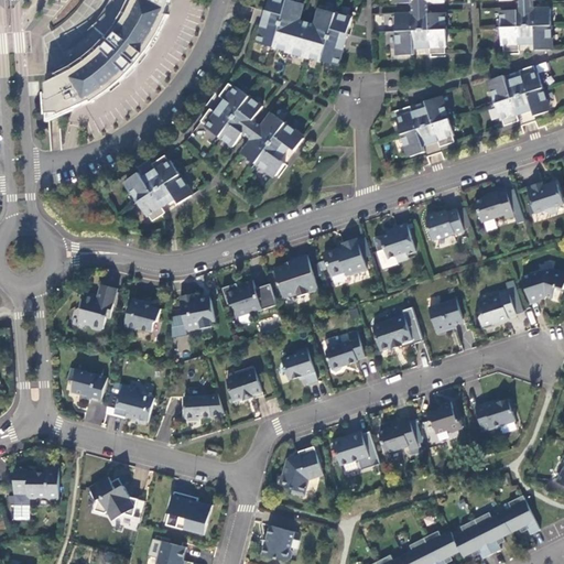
[(169,14),(166,13),(170,0),(114,0),(111,6),(104,17),(95,28),(86,38),(75,46),(62,56),(65,65),(45,74),(46,94),(45,94),(45,93),(44,93),(46,115),(47,115),(47,114),(58,112),(60,115),(91,100),(93,102),(95,100),(108,90),(123,78),(138,64),(149,49),(160,32),(166,17),(167,17),(169,14)]
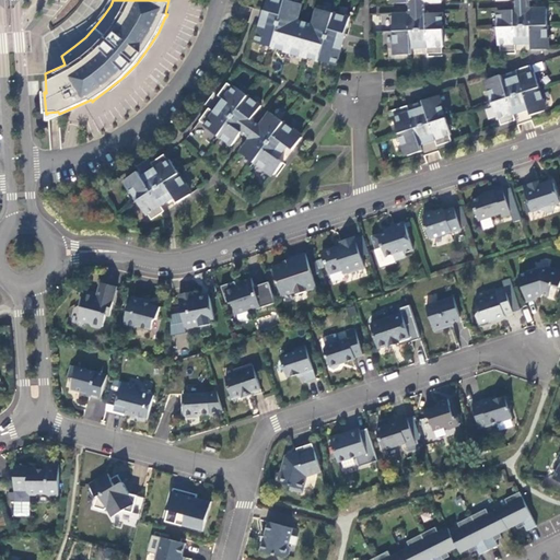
[(301,3),(291,0),(267,0),(255,42),(287,50),(287,51),(303,57),(304,56),(336,65),(349,16),(317,8),(313,23),(310,34),(293,30),(296,19),(301,3)]
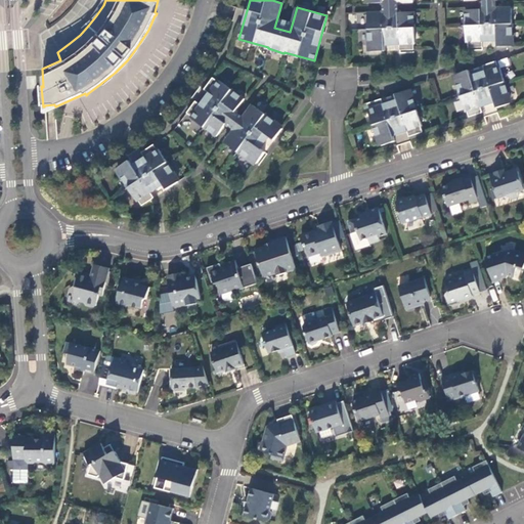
[(398,1),(382,1),(382,11),(398,11),(398,1)]
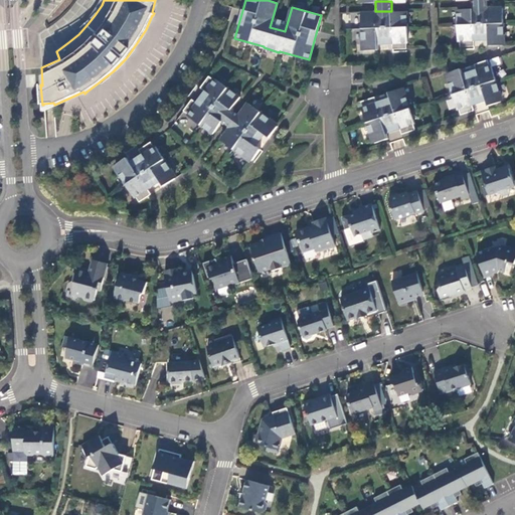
[(472,7),(457,8),(458,39),(460,38),(460,45),(474,44),(474,38),(488,38),(488,44),(502,43),(502,37),(504,37),(502,6),(487,7),(472,7)]
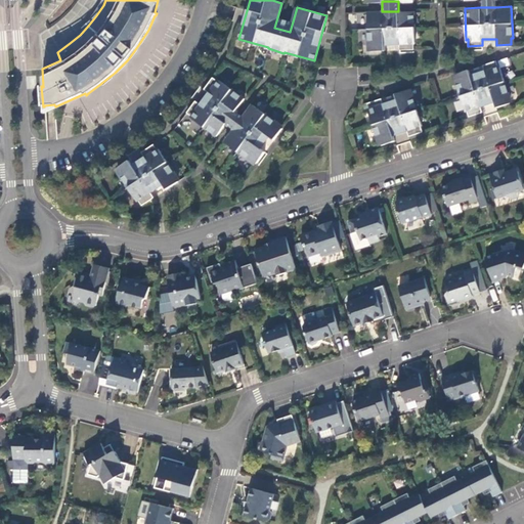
[(382,11),(366,12),(367,28),(368,44),(369,43),(370,50),(385,49),(384,43),(399,42),(399,44),(399,49),(413,48),(413,42),(415,42),(415,26),(413,10),(398,11),(382,11)]
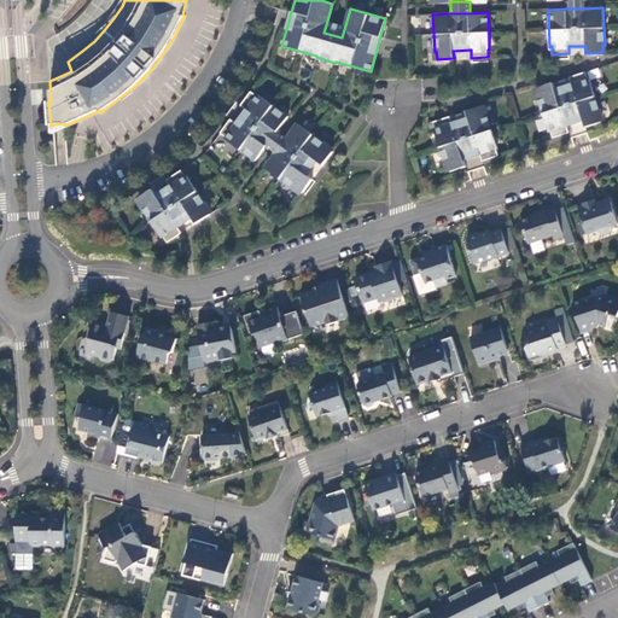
[(345,25),(327,21),(324,33),(342,38),(345,25)]
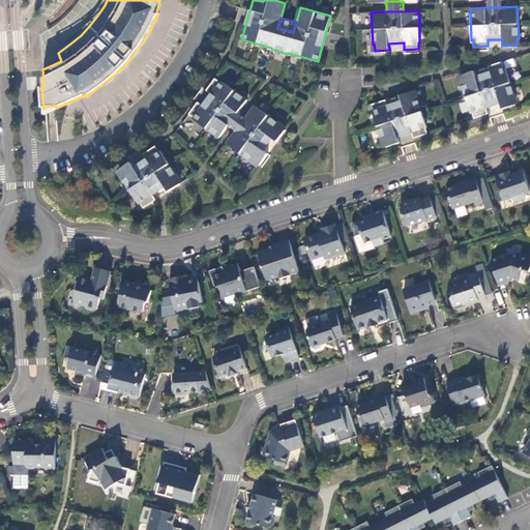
[(474,69),(460,74),(462,81),(461,81),(462,85),(471,111),(472,110),(474,117),(488,112),(486,106),(500,100),(502,108),(516,102),(513,96),(516,96),(505,66),(504,66),(502,60),(488,64),(490,71),(476,76),(474,69)]
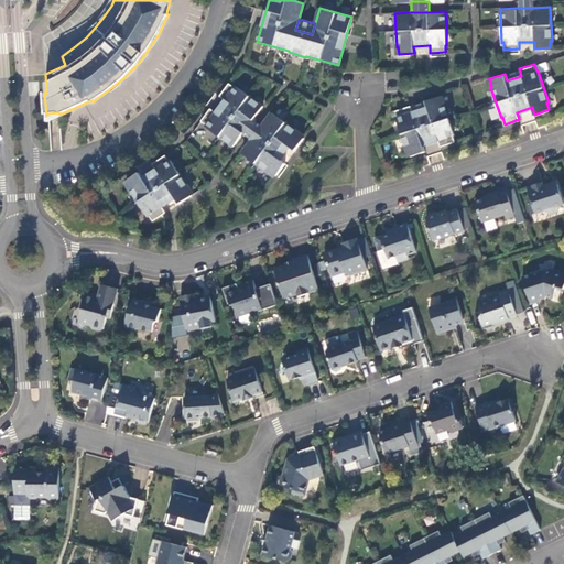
[(216,112),(210,108),(202,121),(207,125),(206,127),(234,147),(243,133),(253,119),(263,106),(236,86),(235,87),(229,83),(219,96),(226,99),(216,112)]
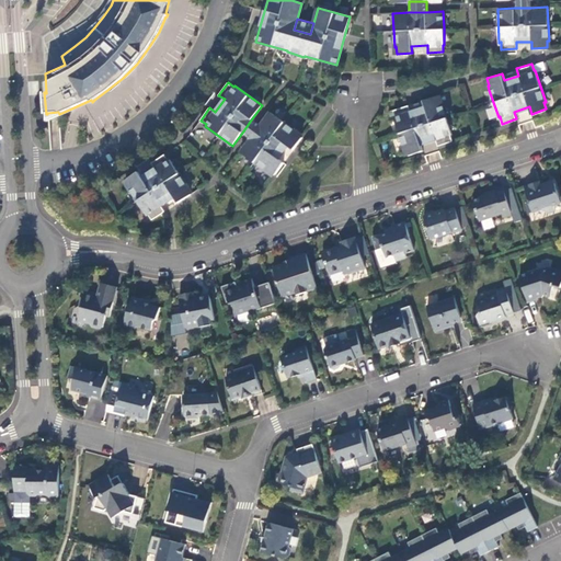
[(408,104),(393,110),(396,115),(396,116),(395,116),(404,148),(407,148),(409,155),(423,150),(421,142),(436,138),(436,140),(438,145),(453,140),(450,133),(451,133),(442,101),(439,101),(437,94),(423,100),(425,106),(410,111),(408,104)]
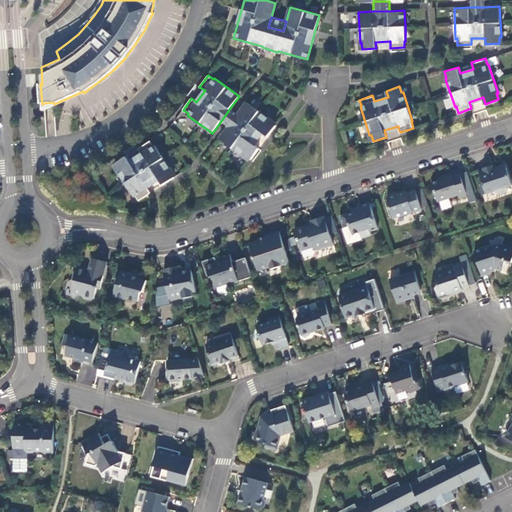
[(271,120),(247,102),(238,114),(229,126),(220,139),(244,157),(245,155),(251,159),(259,148),(254,144),(262,132),(267,136),(276,125),(270,121),(271,120)]
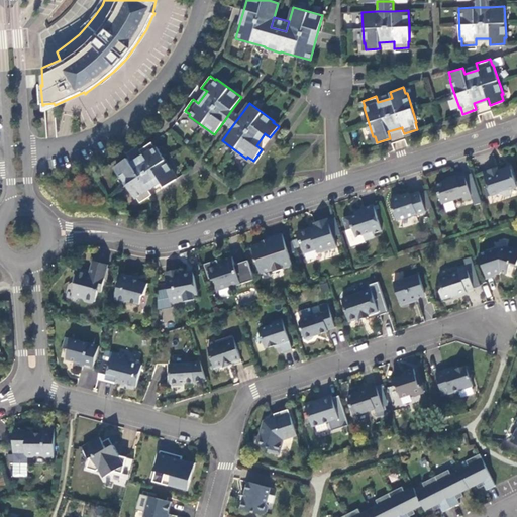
[(240,115),(232,109),(223,122),(231,127),(240,115)]
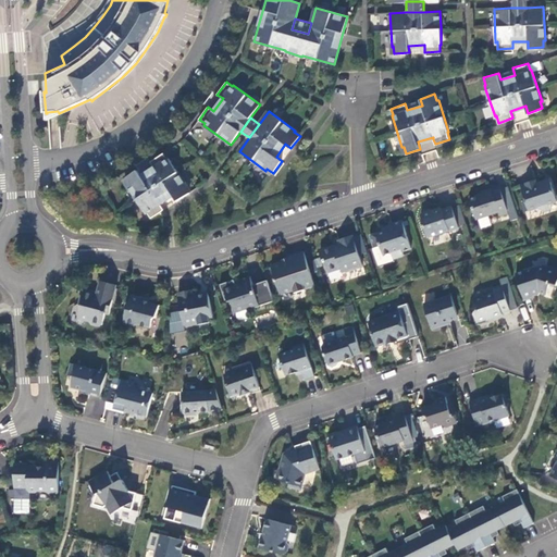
[(141,176),(137,170),(125,178),(128,185),(127,185),(146,213),(147,212),(151,218),(163,210),(160,203),(173,195),(174,197),(176,201),(189,193),(186,187),(187,186),(169,158),(168,159),(163,153),(151,161),(155,168),(141,176)]
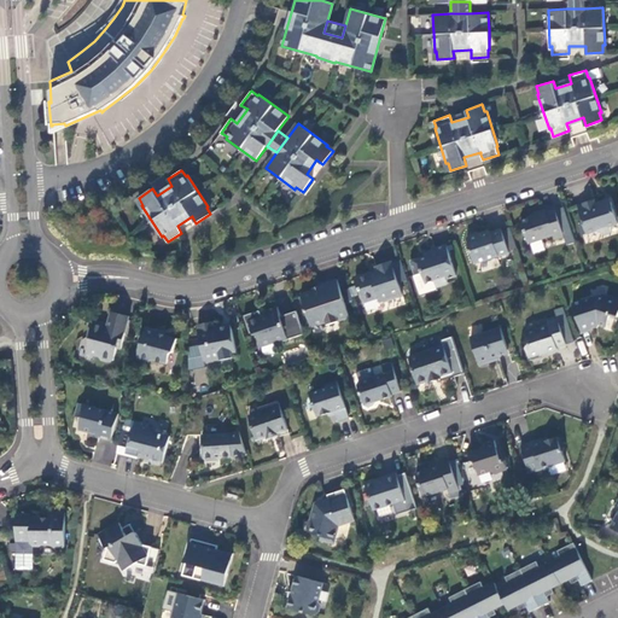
[(606,204),(605,200),(596,203),(595,200),(578,205),(583,223),(579,225),(583,235),(596,231),(605,235),(610,227),(617,223),(617,222),(612,203),(606,204)]
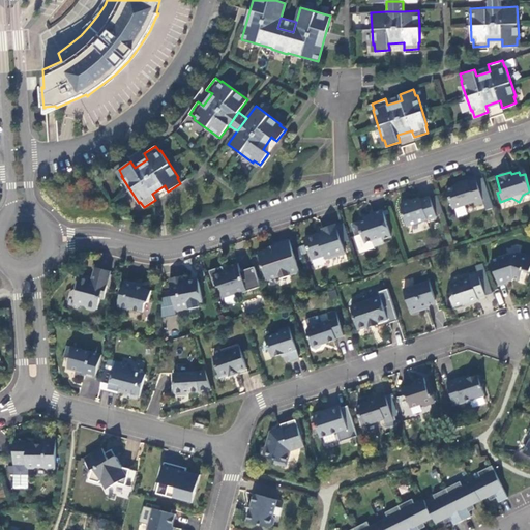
[(461,185),(447,189),(453,209),(474,202),(475,206),(483,203),(476,180),(469,182),(469,181),(460,184),(461,185)]
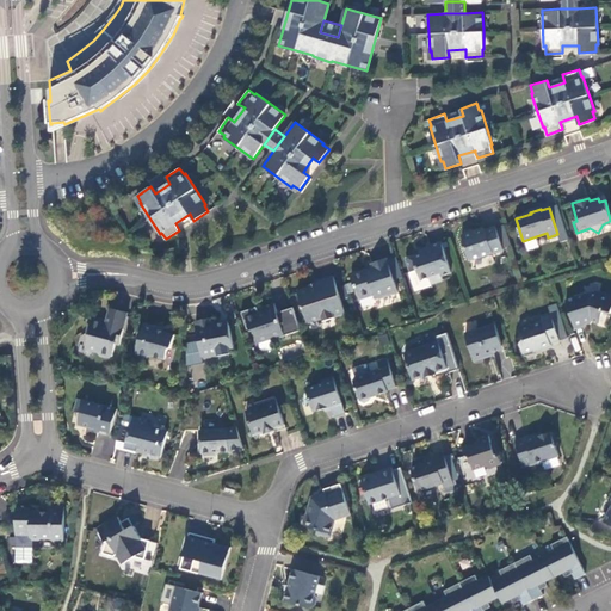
[(463,233),(461,236),(469,259),(491,252),(492,253),(503,250),(495,226),(485,229),(485,228),(475,232),(473,230),(463,233)]
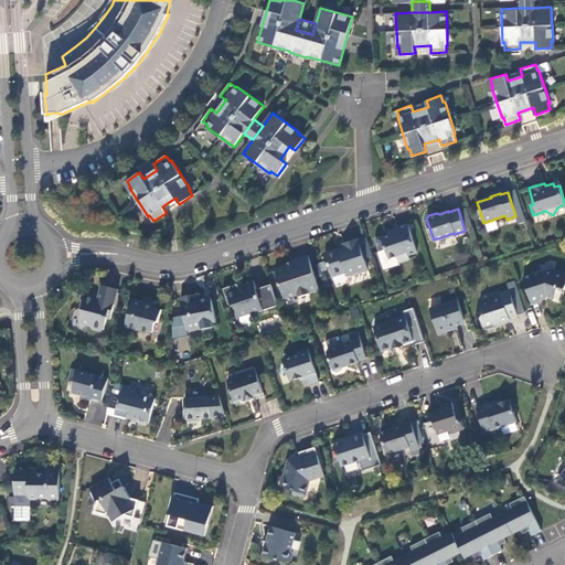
[(408,224),(395,228),(397,234),(393,235),(391,234),(375,240),(380,252),(386,249),(390,259),(397,257),(400,263),(409,259),(408,256),(417,253),(408,224)]
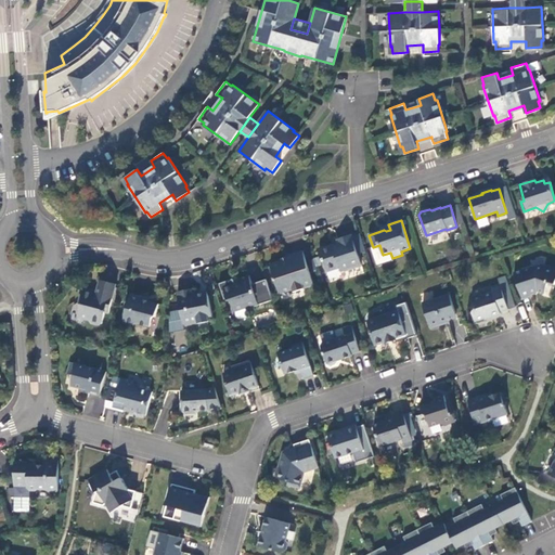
[(351,235),(337,240),(339,245),(335,247),(332,245),(320,249),(326,272),(339,268),(341,272),(362,266),(351,235)]
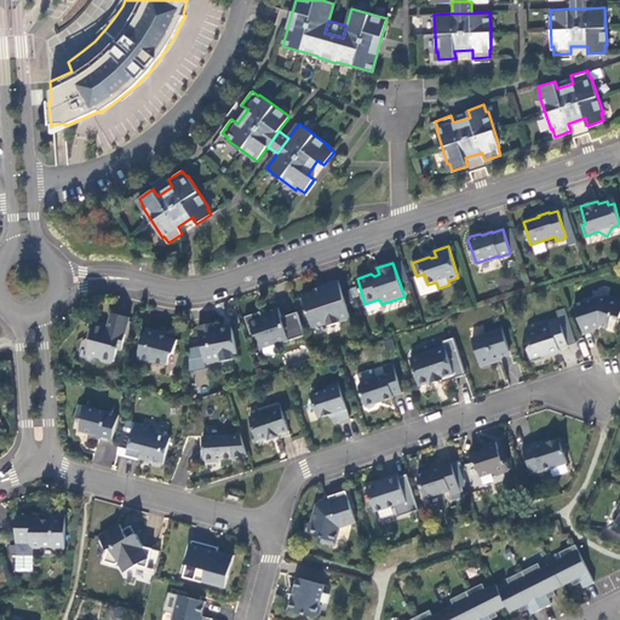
[(315,292),(302,296),(313,328),(337,321),(339,322),(346,321),(348,317),(350,316),(338,281),(322,286),(325,292),(319,293),(315,292)]
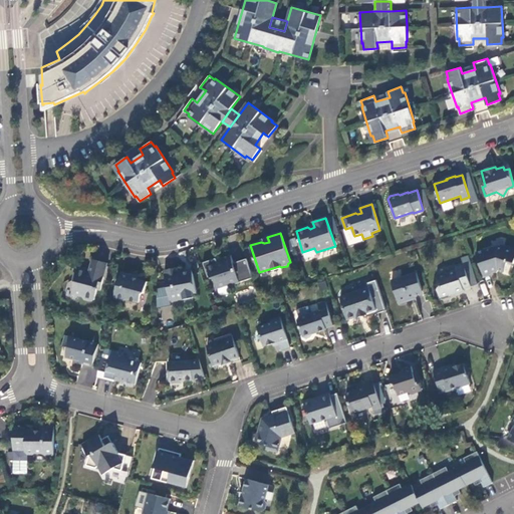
[(513,249),(502,245),(476,253),(484,277),(493,274),(492,271),(498,270),(505,272),(508,262),(513,264),(513,249)]
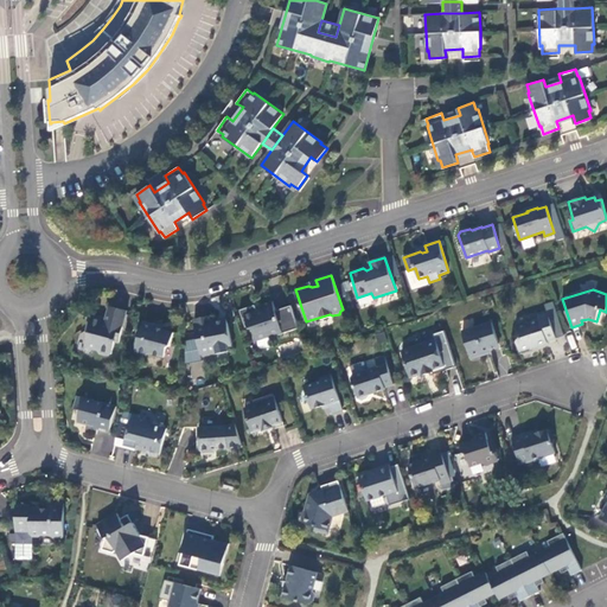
[(283,332),(273,300),(262,304),(263,307),(257,310),(255,304),(241,308),(246,326),(248,325),(249,327),(253,328),(256,339),(269,336),(270,337),(283,332)]
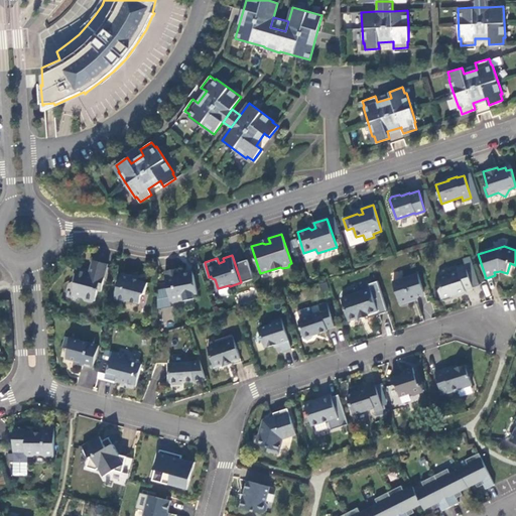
[(94,260),(90,272),(80,269),(78,275),(76,274),(74,282),(75,285),(73,295),(83,297),(85,300),(92,302),(95,301),(98,290),(101,291),(109,264),(94,260)]
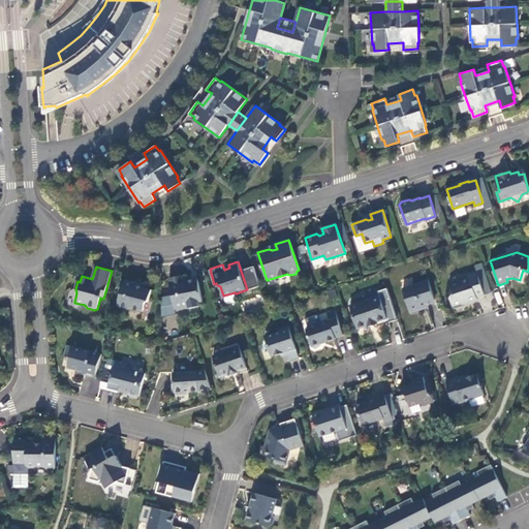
[(477,272),(469,274),(470,279),(461,282),(458,280),(450,283),(449,286),(453,296),(450,299),(454,306),(468,302),(468,303),(477,300),(477,298),(485,296),(477,272)]
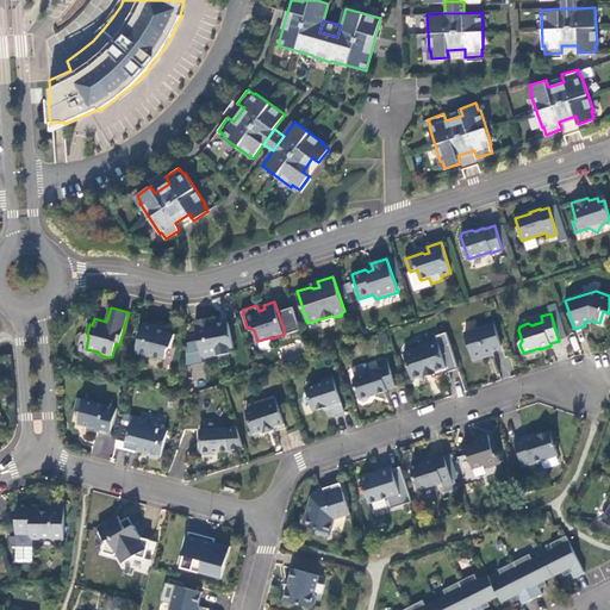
[(212,318),(195,322),(203,359),(218,355),(218,353),(230,350),(229,348),(234,347),(229,324),(223,325),(218,322),(213,323),(212,318)]
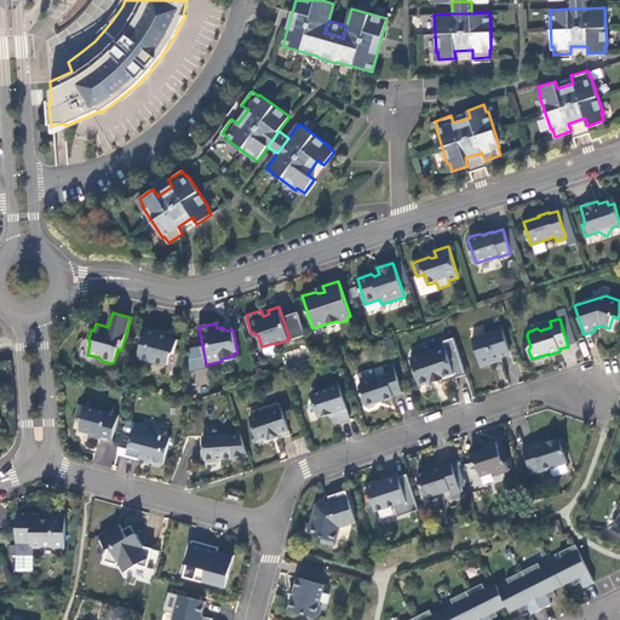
[(147,329),(138,357),(141,361),(149,363),(153,361),(167,366),(171,356),(174,354),(178,340),(158,334),(158,332),(147,329)]
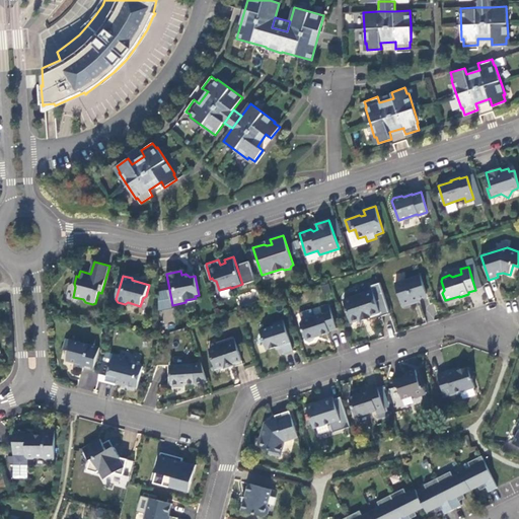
[(428,296),(421,276),(395,284),(401,304),(428,296)]
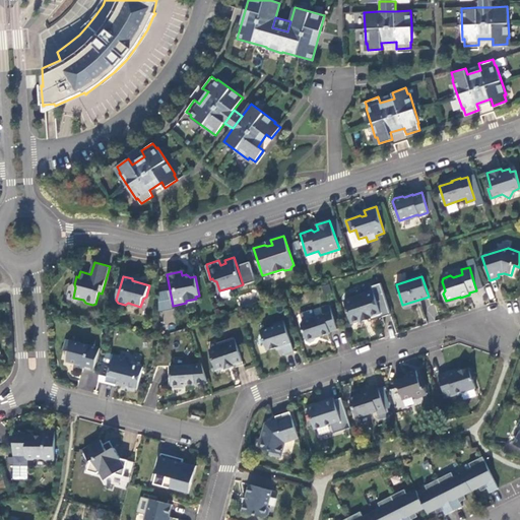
[(362,321),(362,322),(372,319),(372,317),(381,314),(374,291),(344,301),(351,324),(362,321)]
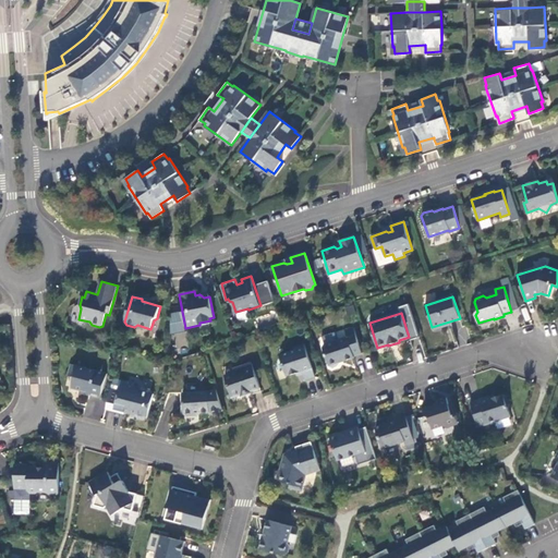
[(325,344),(323,348),(329,366),(332,367),(338,366),(339,363),(354,358),(354,356),(362,354),(354,328),(346,331),(348,338),(325,344)]
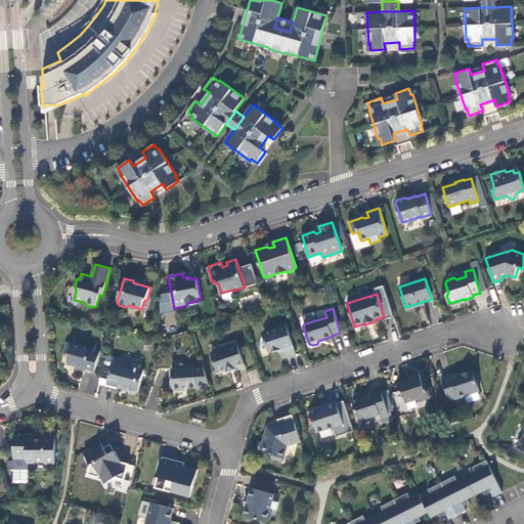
[(276,329),(263,334),(269,354),(285,349),(287,357),(296,354),(286,323),(275,326),(276,329)]
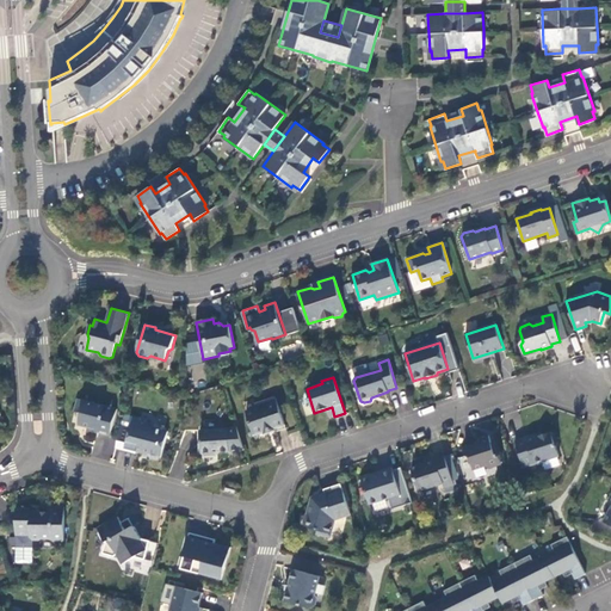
[(117,409),(78,399),(74,412),(81,413),(79,425),(98,430),(98,432),(110,436),(117,409)]
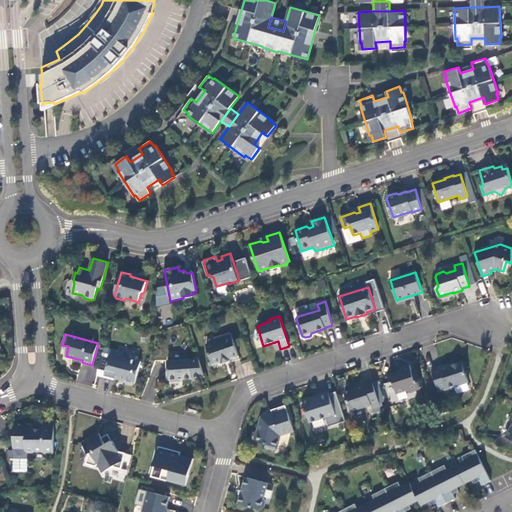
[(215,342),(206,345),(213,365),(222,362),(222,364),(231,361),(230,359),(239,356),(231,334),(214,339),(215,342)]
